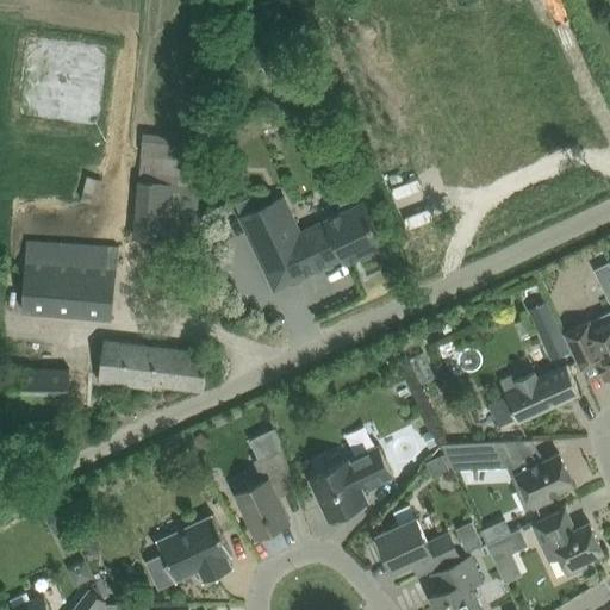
[(271,5),(255,12),(260,24),(275,17),(271,5)]
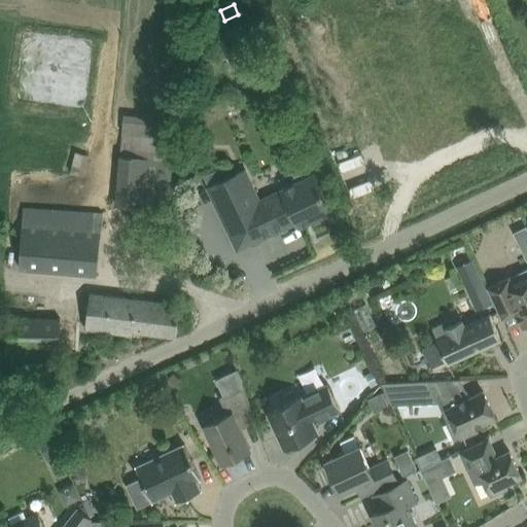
[(167,208),(174,138),(151,135),(152,116),(124,114),(115,203),(167,208)]
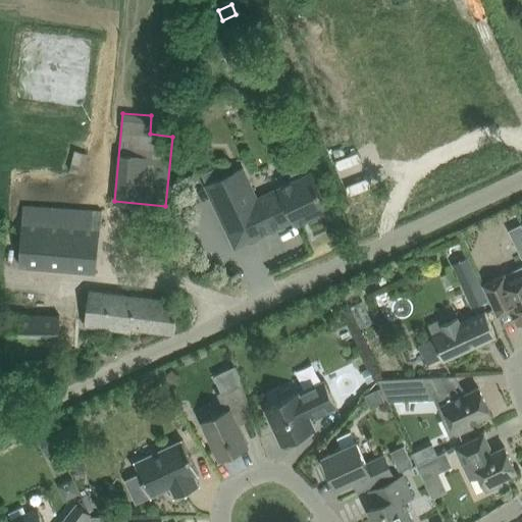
[(88,154),(74,149),(68,171),(82,174),(88,154)]
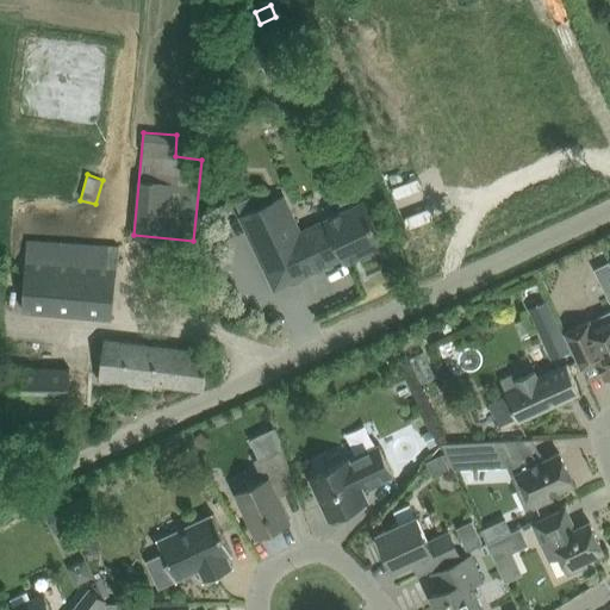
[(236,203),(242,216),(241,216),(274,290),(343,256),(346,261),(383,244),(362,201),(360,201),(356,192),(350,188),(341,192),(338,199),(343,210),(325,218),(325,219),(300,231),(284,195),(266,204),(260,192),(236,203)]
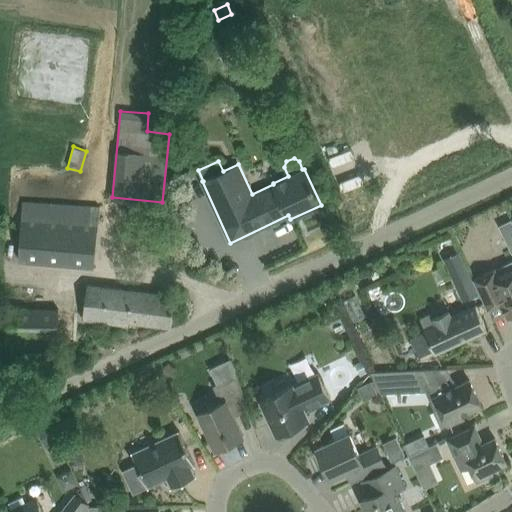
[(94,266),(96,246),(99,207),(24,200),(19,260),(94,266)]
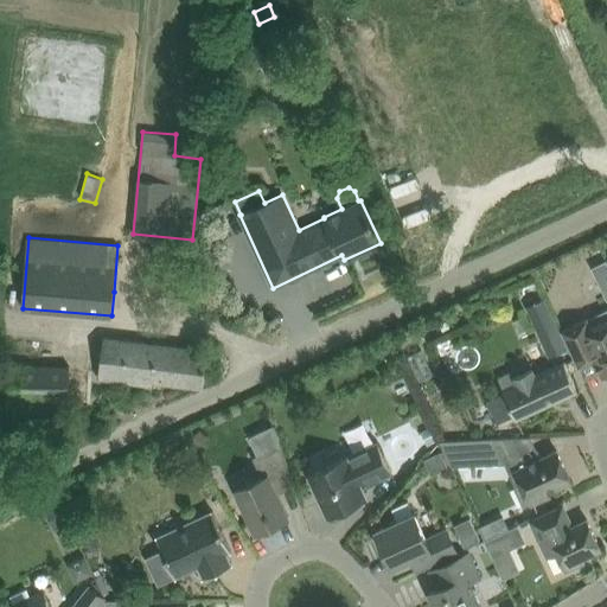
[(606,263),(606,261),(592,268),(596,279),(606,273),(606,263)]
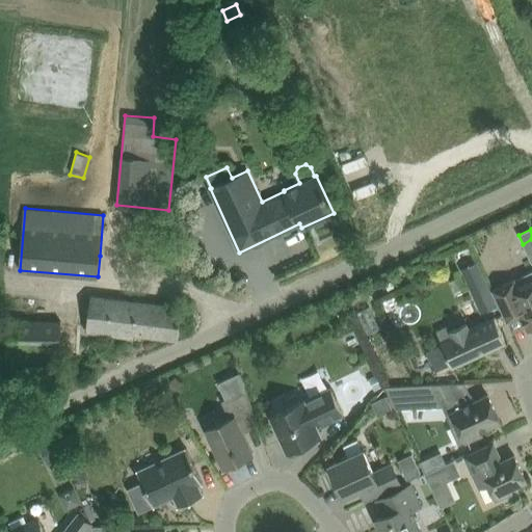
[(164,257),(165,232),(141,230),(139,256),(164,257)]
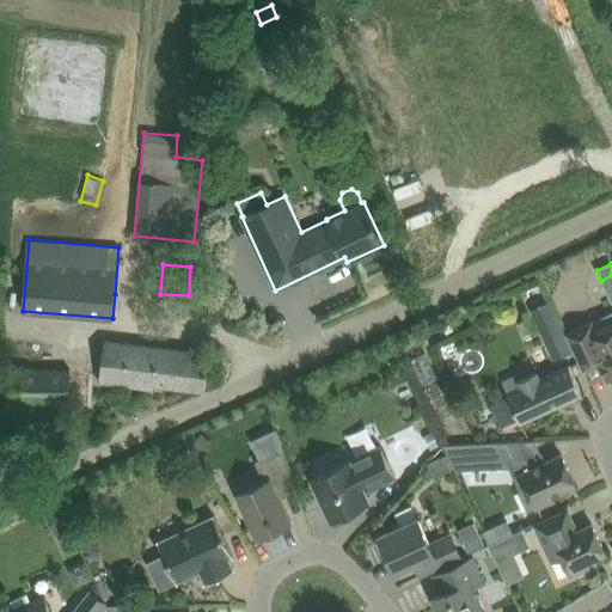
[(549,299),(530,308),(546,343),(565,335),(549,299)]
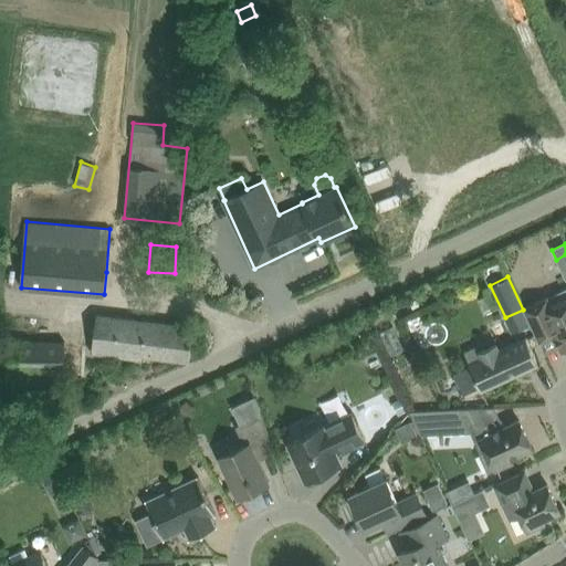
[(485,295),(479,299),(483,310),(491,306),(485,295)]
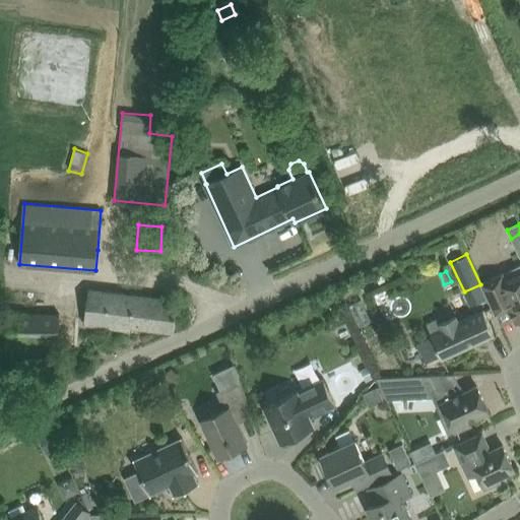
[(503,272),(480,282),(496,314),(510,307),(516,320),(519,317),(519,277),(508,283),(503,272)]
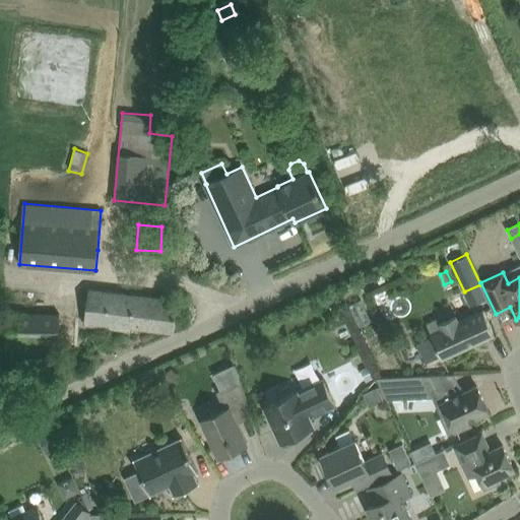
[(130,326),(174,332),(178,300),(88,288),(83,324),(130,330),(130,326)]
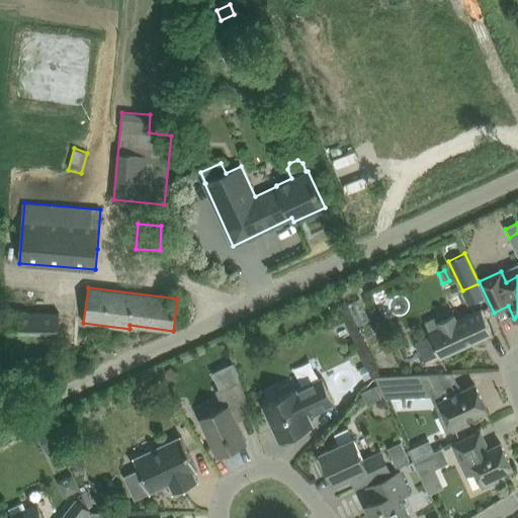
[(349,303),(358,324),(369,319),(360,298),(349,303)]
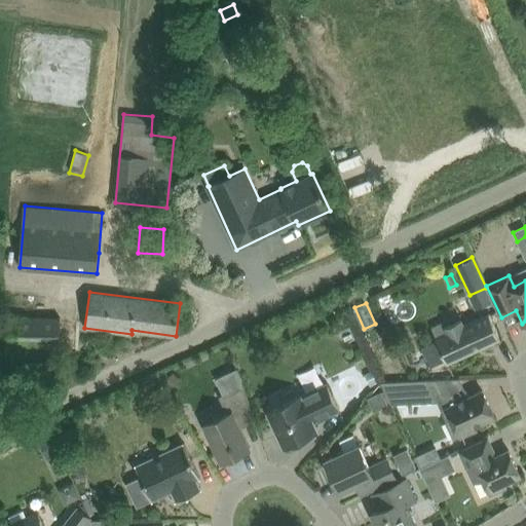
[(346,305),(335,310),(339,320),(350,314),(346,305)]
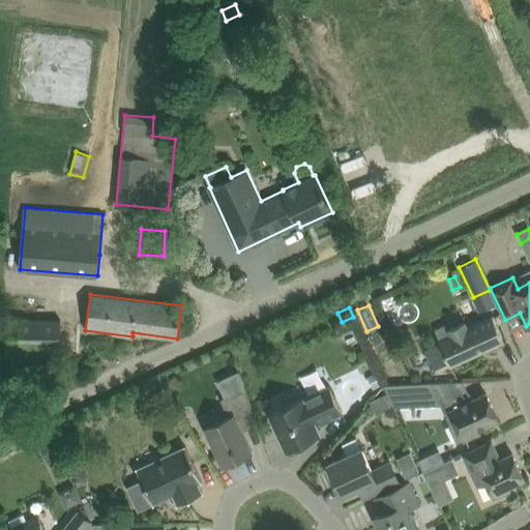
[(434,328),(439,340),(441,343),(425,349),(434,367),(448,361),(450,365),(504,341),(495,322),(495,319),(493,315),(468,326),(465,321),(448,328),(445,323),(434,328)]
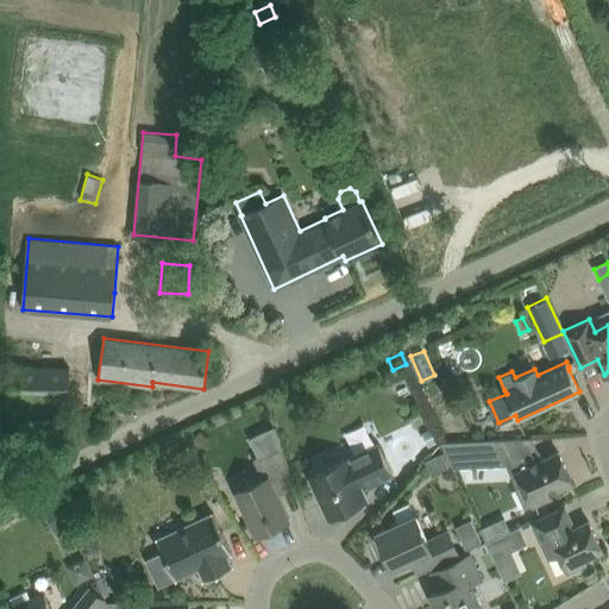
[(44,401),(69,401),(69,368),(11,366),(10,415),(44,416),(44,401)]
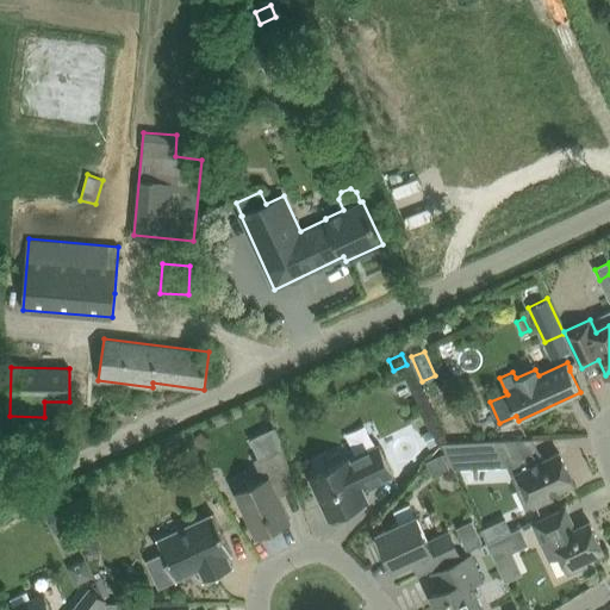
[(249,439),(257,456),(254,459),(263,479),(236,492),(256,535),(290,520),(278,493),(296,485),(282,446),(275,425),(249,439)]
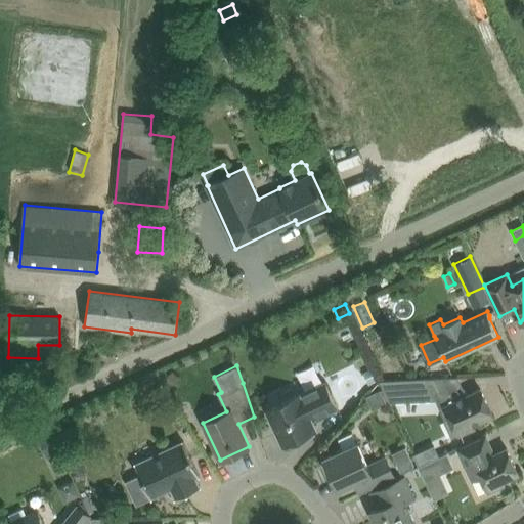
[(370,368),(362,373),(368,384),(377,380),(370,368)]
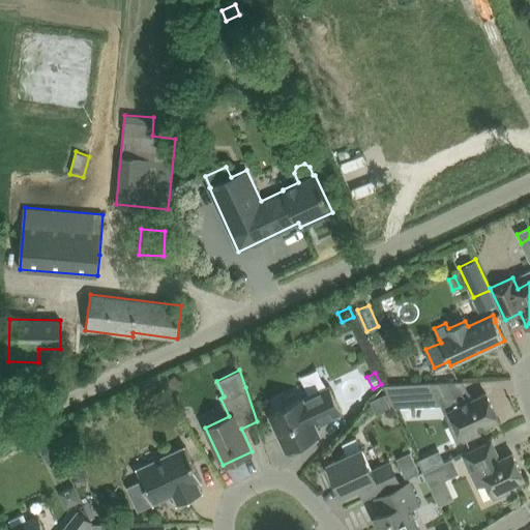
[(173,375),(165,383),(174,391),(181,382),(173,375)]
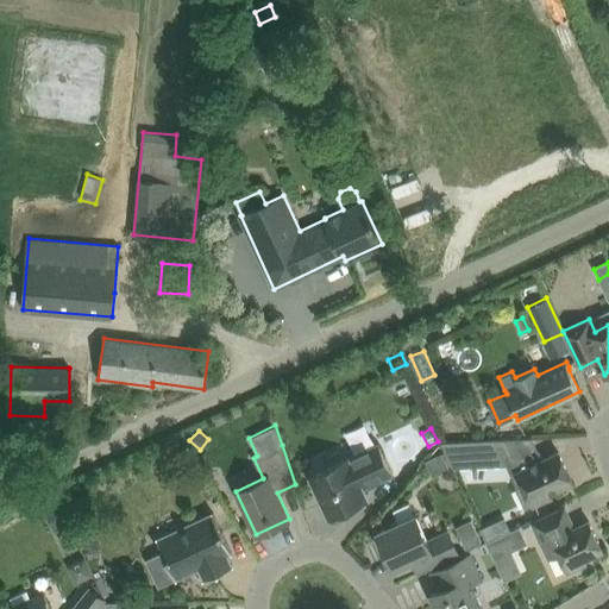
[(504,439),(441,441),(452,466),(506,464),(518,488),(523,484),(533,506),(551,496),(550,493),(572,482),(558,451),(542,458),(532,437),(508,438),(504,439)]
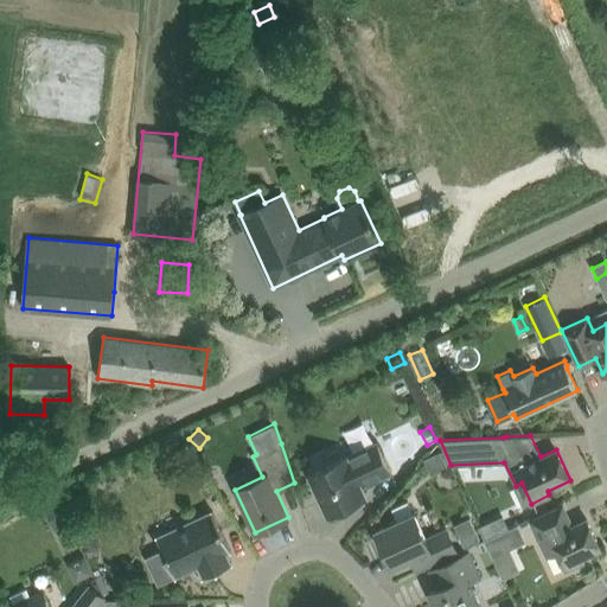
[(308,473),(317,491),(318,494),(327,516),(366,498),(360,486),(391,472),(381,451),(379,447),(377,442),(347,457),(346,454),(308,473)]
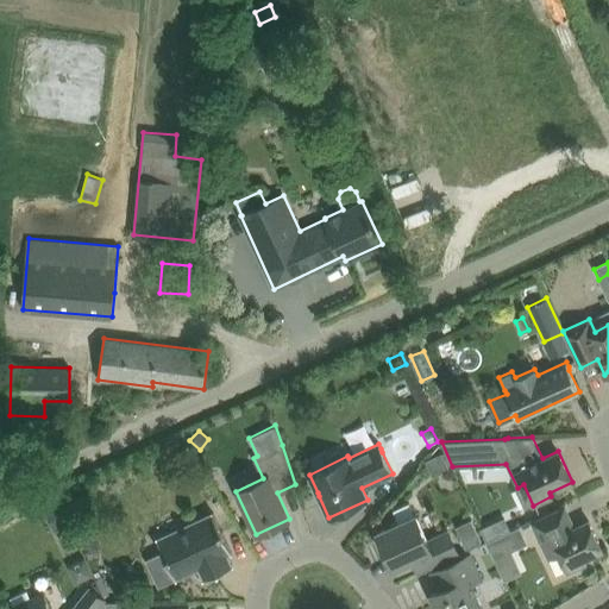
[(56,493),(43,497),(49,510),(61,504),(56,493)]
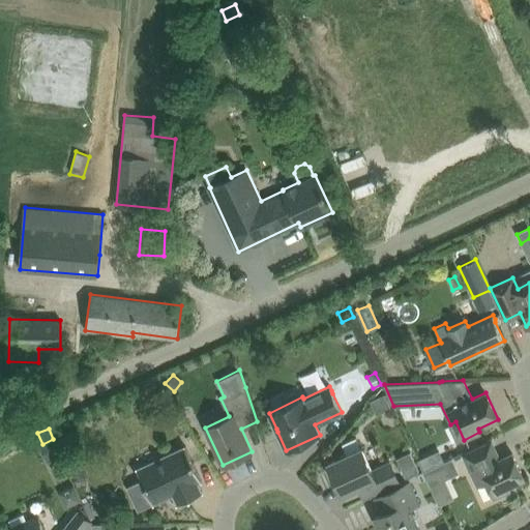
[(463,452),(468,464),(468,466),(477,484),(486,481),(494,498),(509,491),(507,487),(524,479),(511,452),(500,459),(491,440),(463,452)]
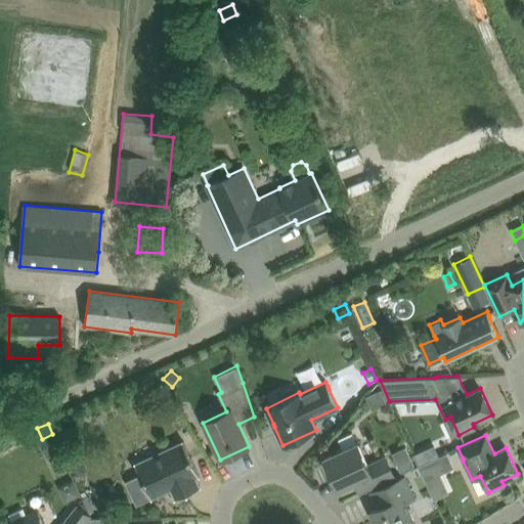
[(53,436),(40,442),(46,454),(58,448),(53,436)]
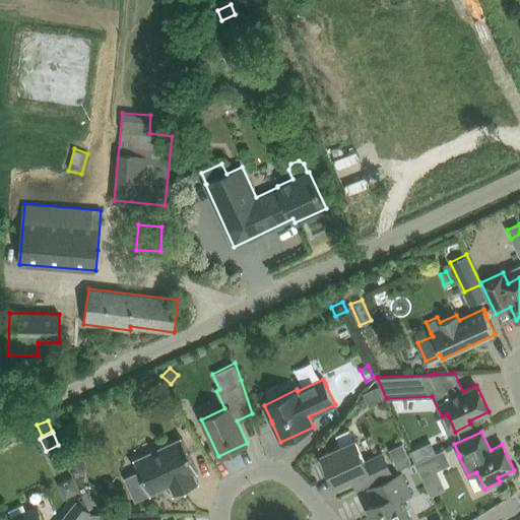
[(135,501),(170,484),(175,495),(198,483),(193,473),(198,471),(182,438),(134,460),(138,470),(124,476),(135,501)]
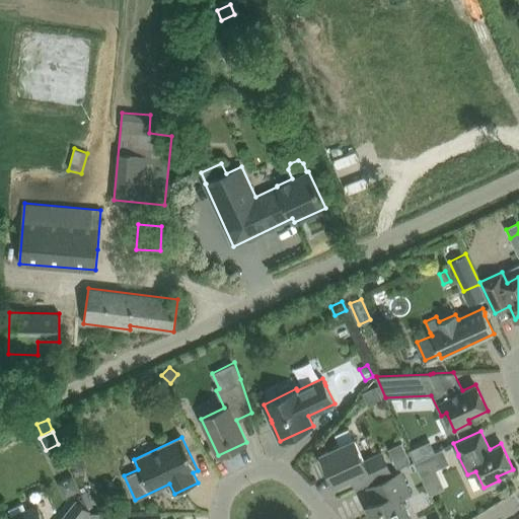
[(364,485),(382,476),(390,472),(381,451),(363,459),(354,439),(320,454),(335,484),(359,472),(364,485)]
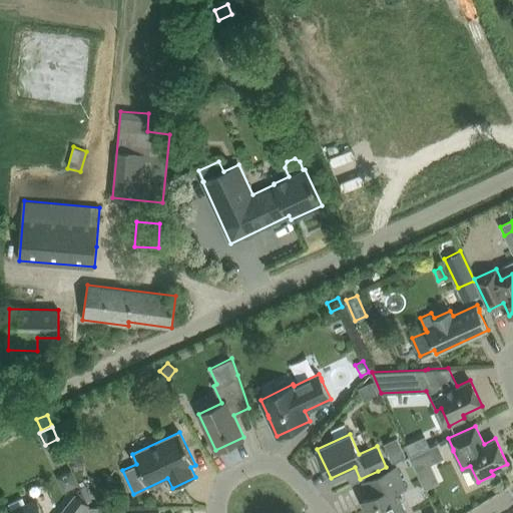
[(410,455),(422,450),(419,444),(413,441),(405,444),(410,455)]
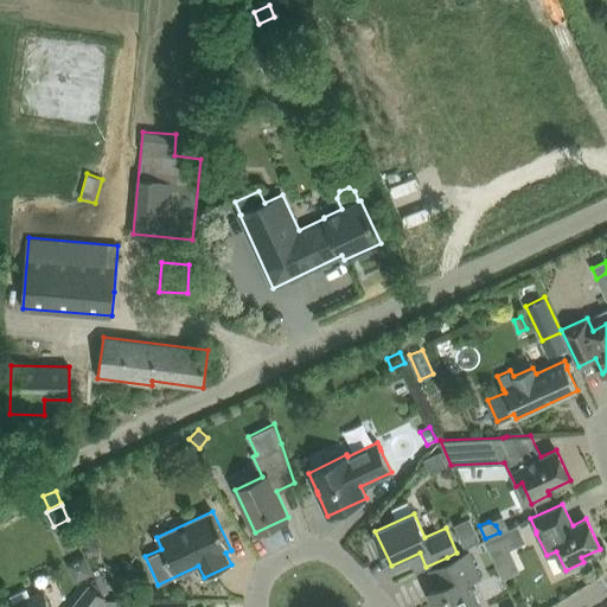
[(509,529),(485,540),(503,579),(518,572),(509,549),(524,542),(517,524),(509,529)]
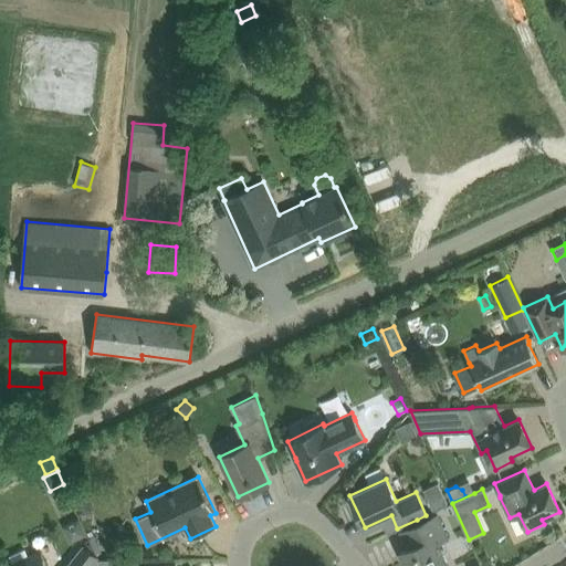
[(425,521),(421,523),(401,532),(409,547),(400,552),(406,565),(448,565),(438,543),(447,537),(438,517),(438,516),(437,515),(425,521)]
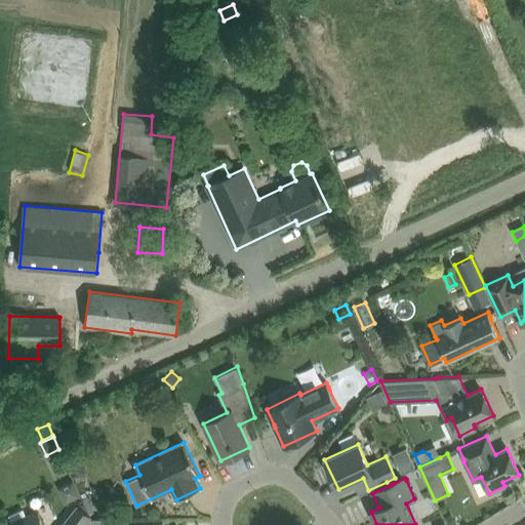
[(74,505),(86,499),(79,486),(68,491),(74,505)]
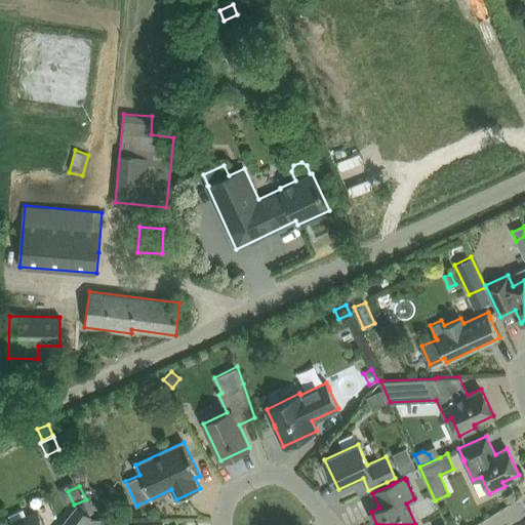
[(61,524),(84,524),(90,517),(76,506),(61,524)]
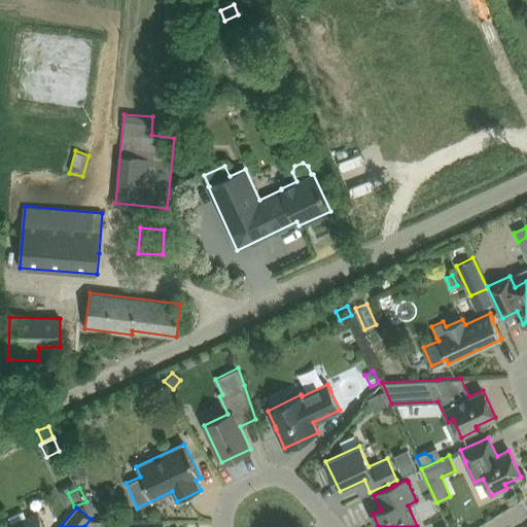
[(11,526),(9,526),(42,526),(38,517),(36,512),(26,516),(23,511),(8,517),(11,526)]
